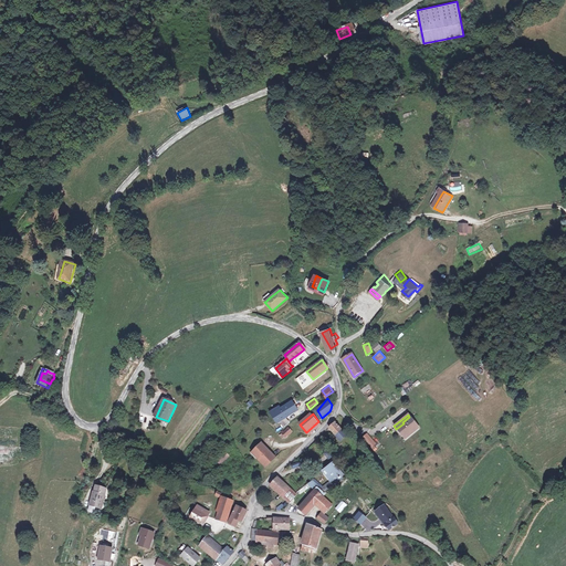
[(418,429),(409,417),(402,422),(404,423),(396,429),(405,440),(418,429)]
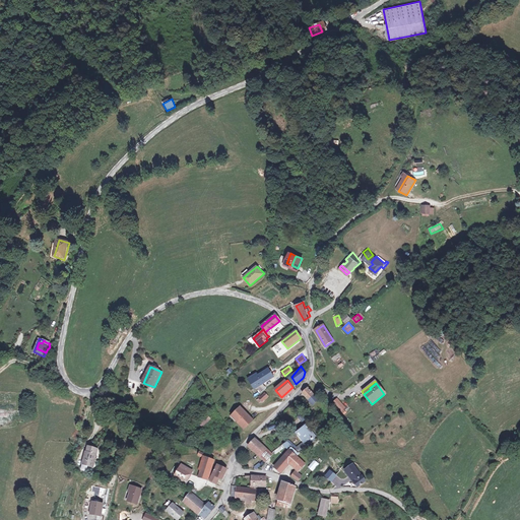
[(295,390),(293,387),(281,397),(283,400),(295,390)]
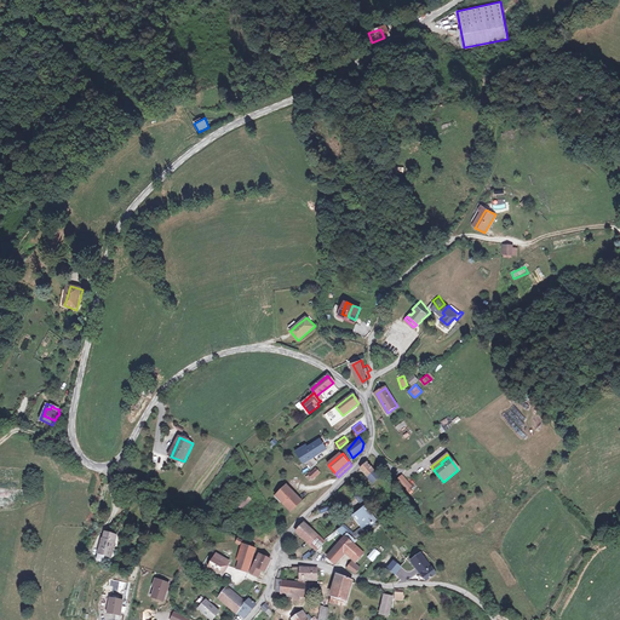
[(363,466),(362,470),(366,475),(367,476),(373,471),(368,464),(363,466)]
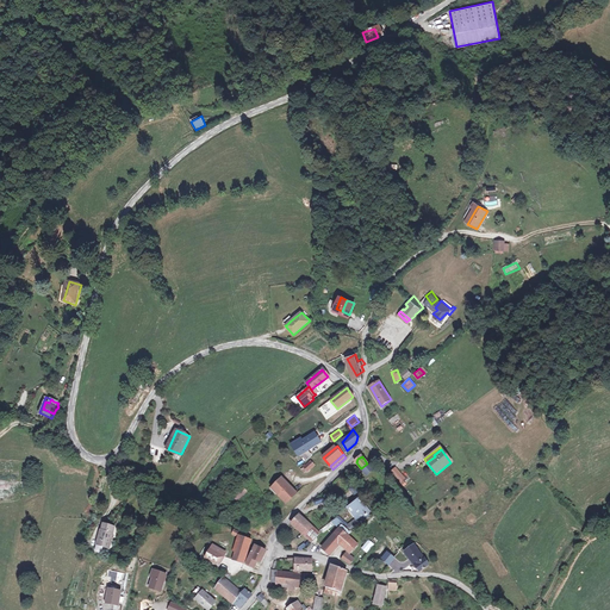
[(315,466),(310,461),(304,467),(309,472),(315,466)]
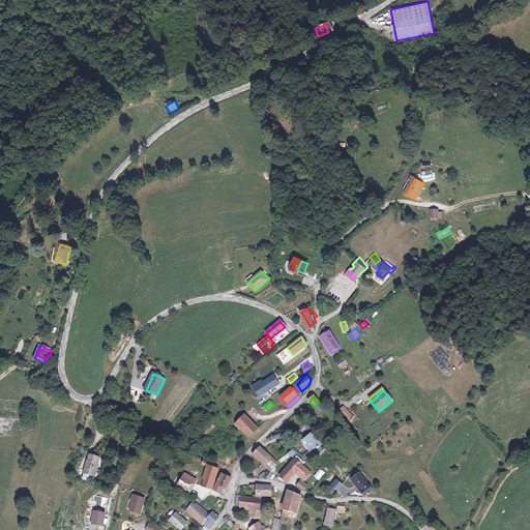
[(323,408),(319,403),(314,407),(317,412),(323,408)]
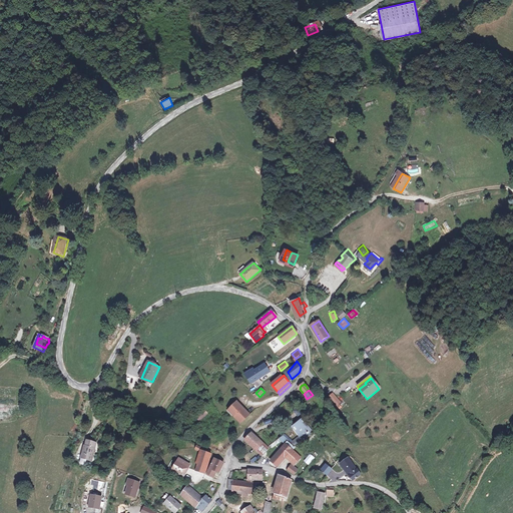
[(338,396),(332,391),(328,394),(334,400),(338,396)]
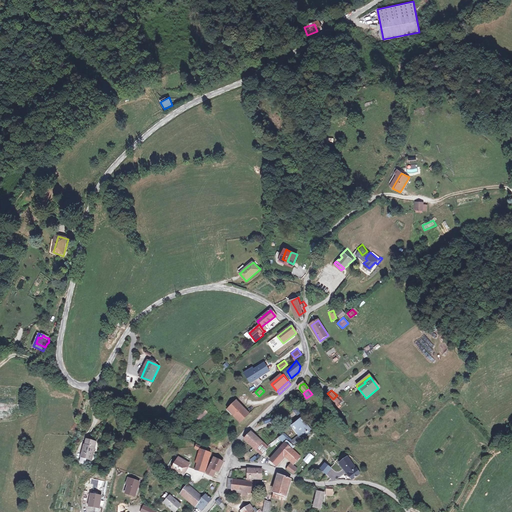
[(247,413),(236,401),(229,408),(233,411),(231,413),(239,421),(247,413)]
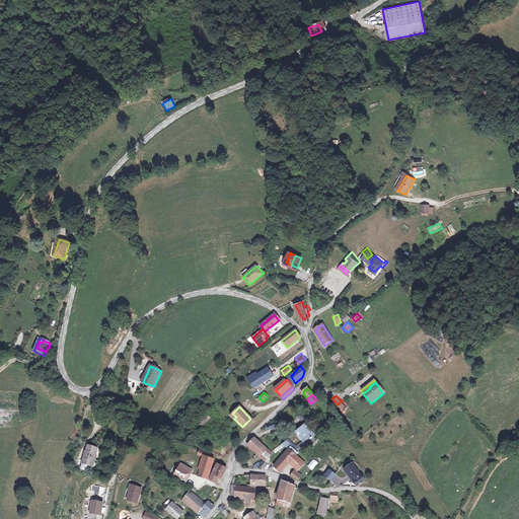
[(304,419),(300,413),(294,417),(298,422),(304,419)]
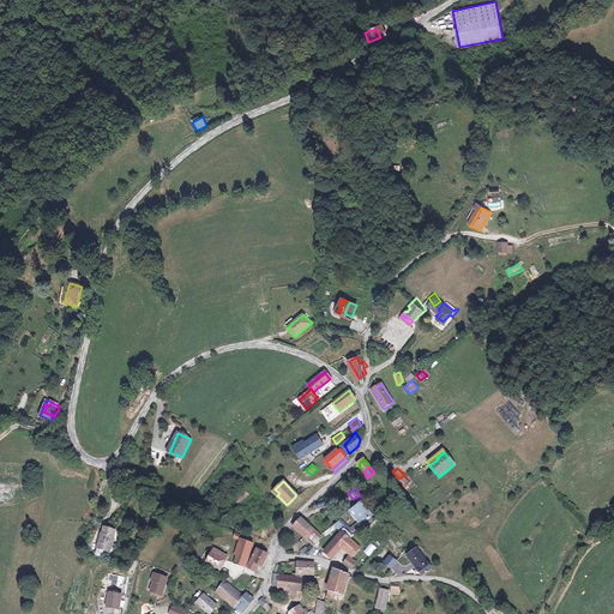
[(238,504),(250,495),(245,489),(233,498),(238,504)]
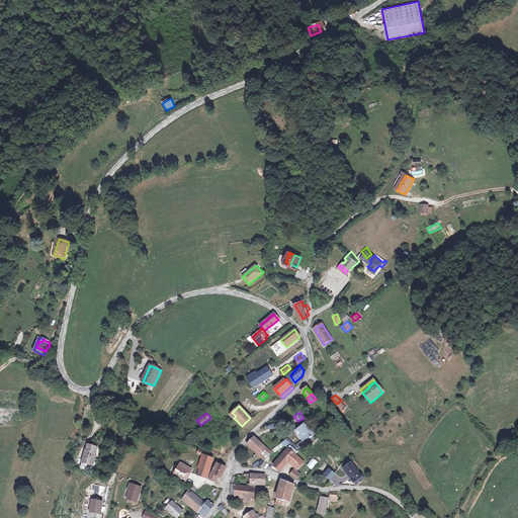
[(309,434),(303,426),(293,432),(299,441),(309,434)]
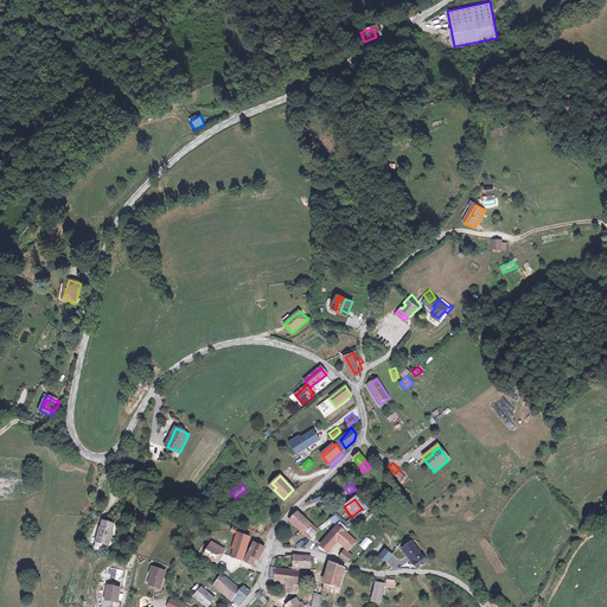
[(320,530),(299,511),(289,521),(311,541),(320,530)]
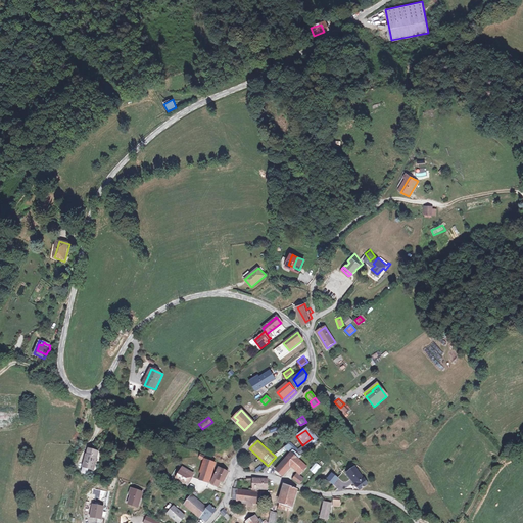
[(94,449),(90,448),(89,454),(88,454),(82,472),(92,475),(98,457),(94,456),(96,450),(94,449)]
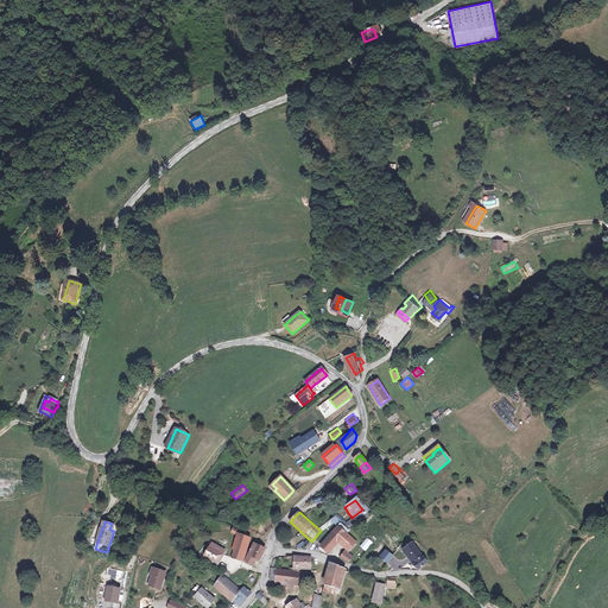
[(350,524),(341,521),(340,524),(339,523),(321,542),(330,549),(339,538),(347,529),(350,524)]
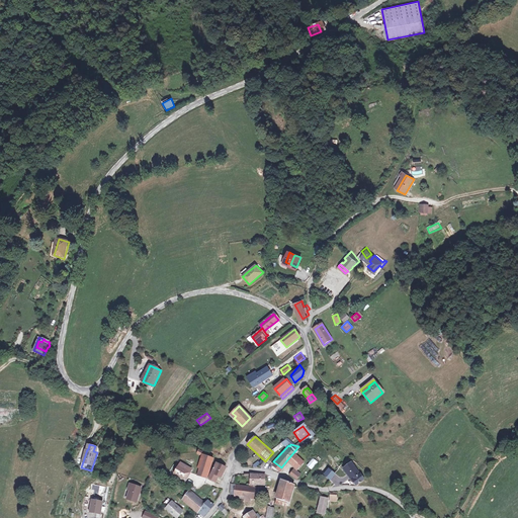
[(197,467),(200,468),(197,476),(207,480),(214,458),(205,455),(206,453),(198,450),(197,453),(201,455),(197,467)]
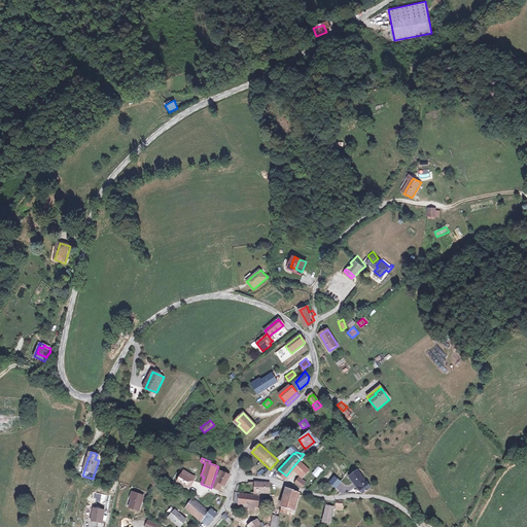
[(301,458),(293,466),(303,473),(310,467),(301,458)]
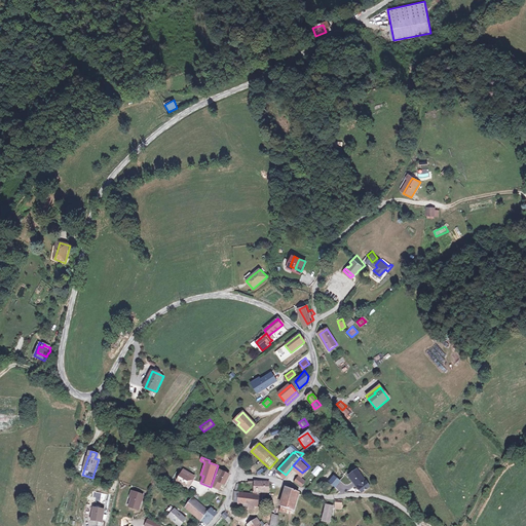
[(317,464),(311,472),(316,476),(323,468),(317,464)]
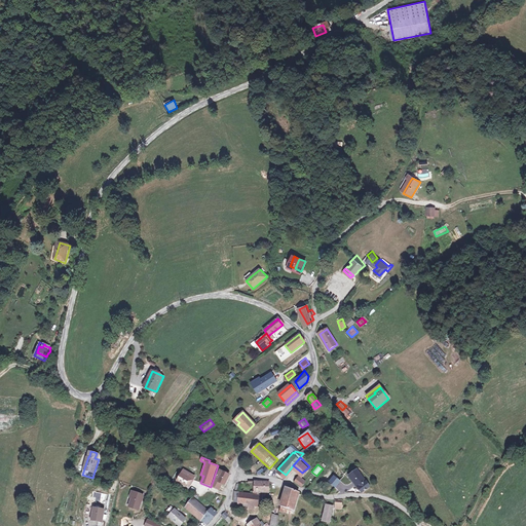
[(367,486),(358,468),(350,473),(360,489),(367,486)]
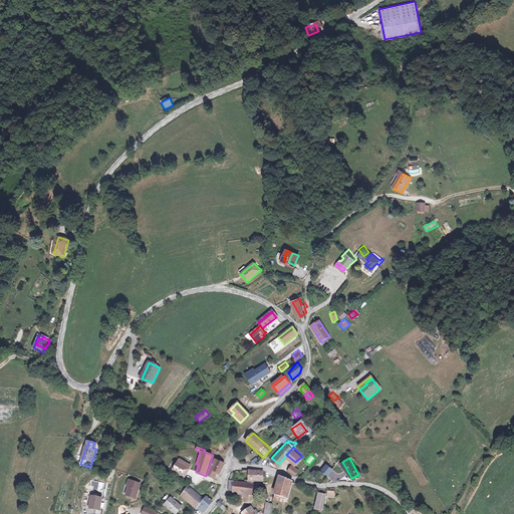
[(190,466),(180,459),(178,462),(180,463),(175,470),(183,476),(190,466)]
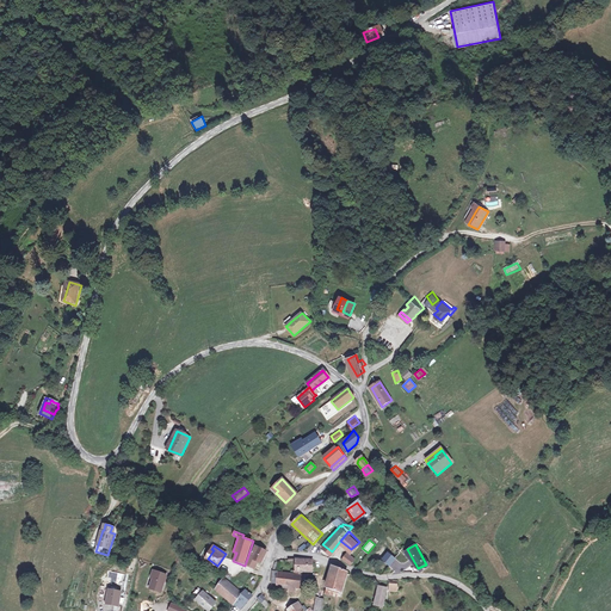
[(267,551),(257,545),(246,565),(254,569),(257,563),(260,565),(267,551)]
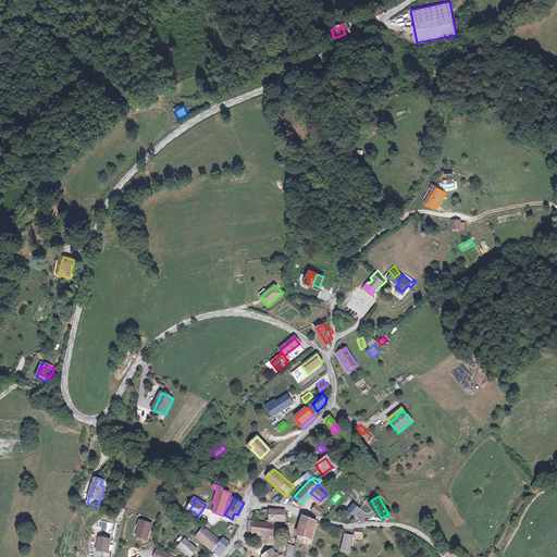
[(324,508),(318,502),(312,507),(319,514),(324,508)]
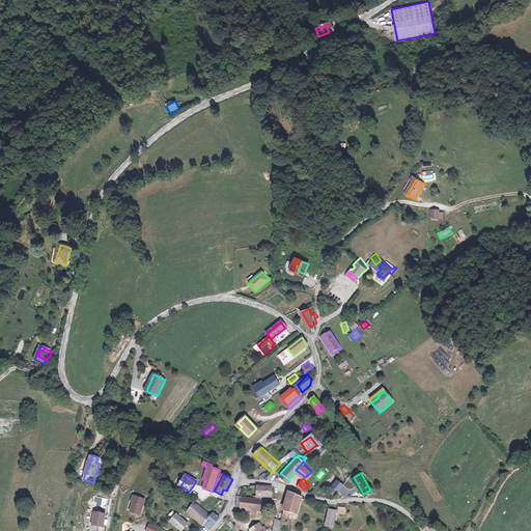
[(272,485),(257,485),(257,497),(272,497),(272,485)]
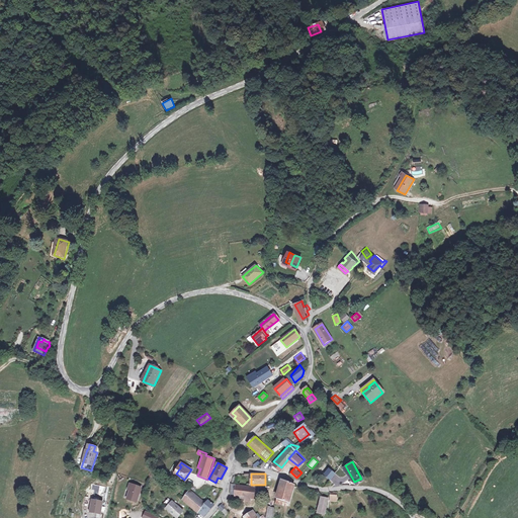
[(293,483),(282,479),(277,496),(286,499),(293,483)]
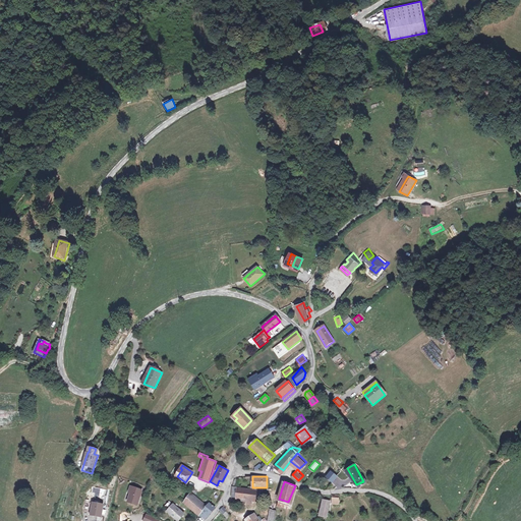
[(143,490),(131,486),(129,494),(131,494),(128,503),(139,506),(143,490)]
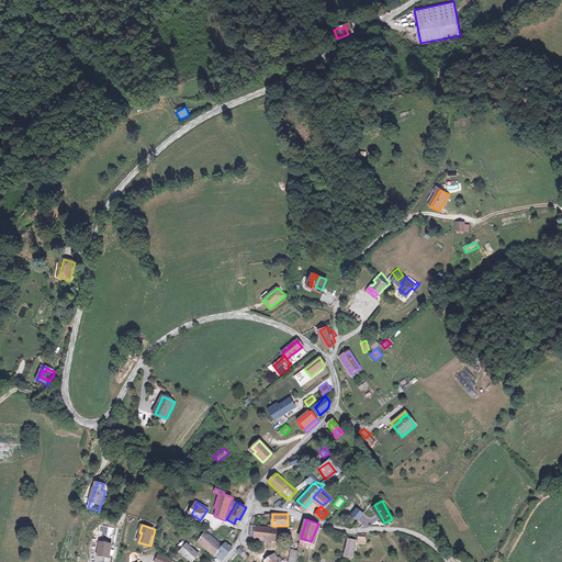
[(281,528),(256,527),(256,525),(250,525),(250,536),(255,536),(255,538),(280,538),(281,528)]
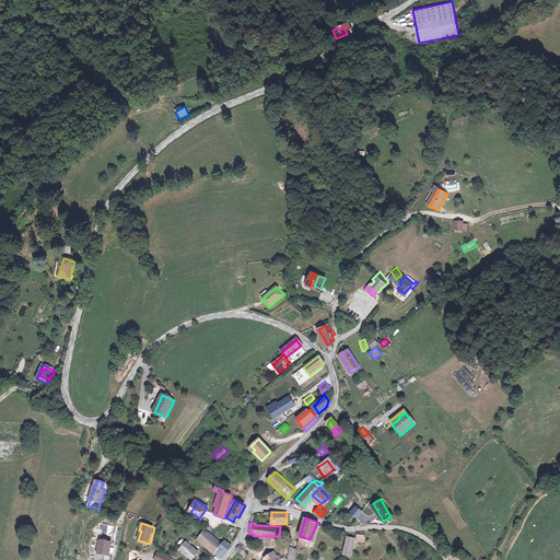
[(224,541),(222,545),(203,532),(196,543),(214,555),(220,559),(231,545),(224,541)]
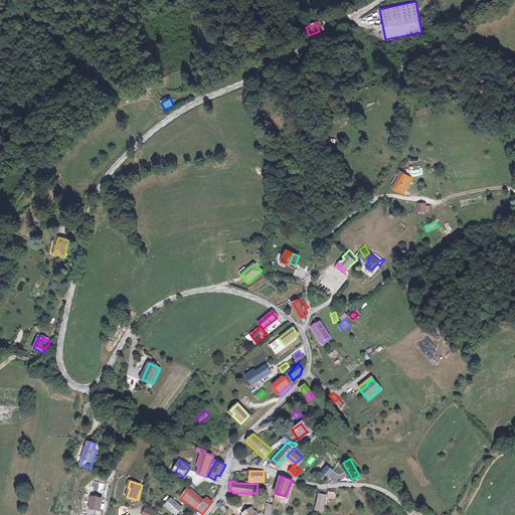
[(104,498),(93,497),(91,510),(102,512),(104,498)]
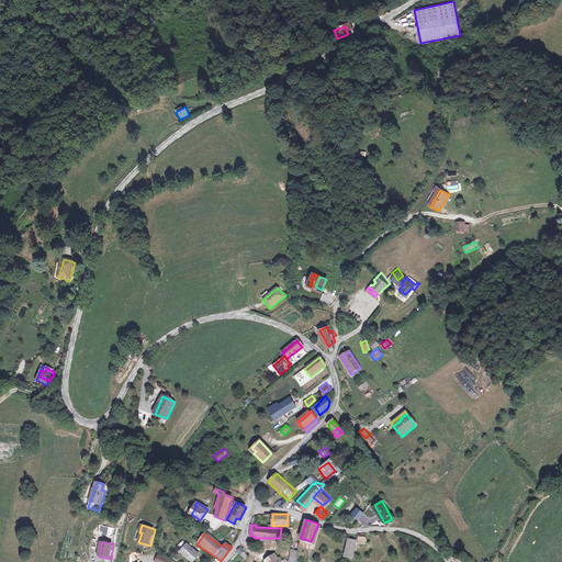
[(193,561),(200,554),(188,543),(180,552),(190,561),(193,561)]
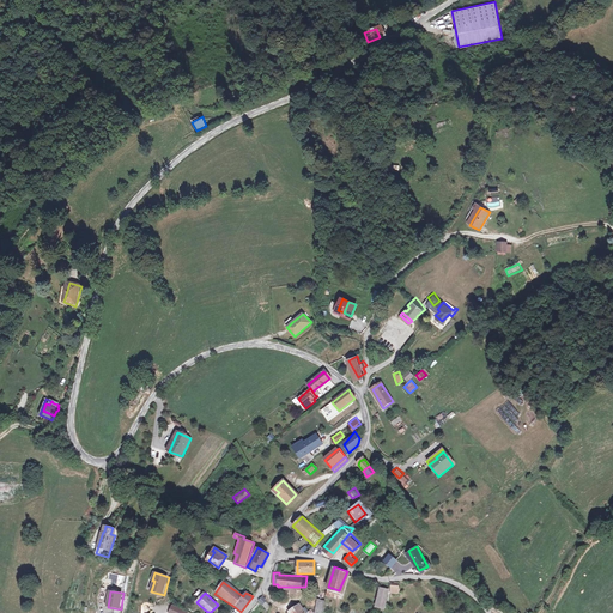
[(262,596),(258,599),(266,610),(271,606),(262,596)]
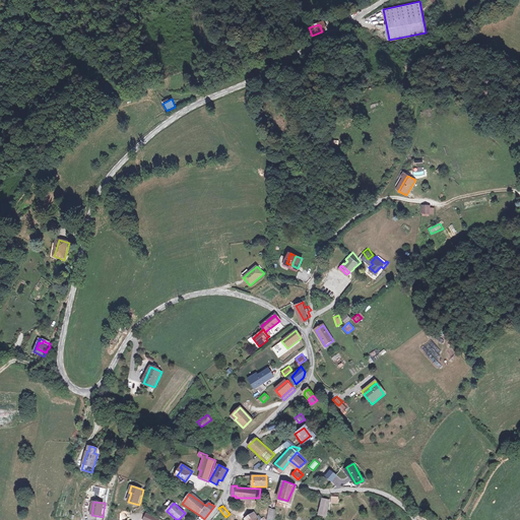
[(267,519),(273,519),(276,510),(269,509),(267,519)]
